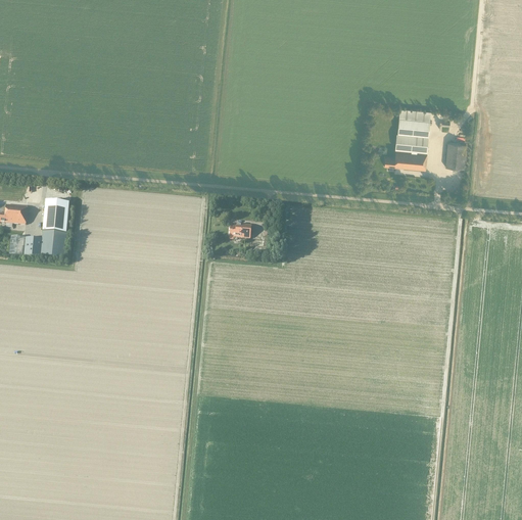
[(384,162),(425,167),(430,108),(399,105),(395,156),(385,155),(384,162)]
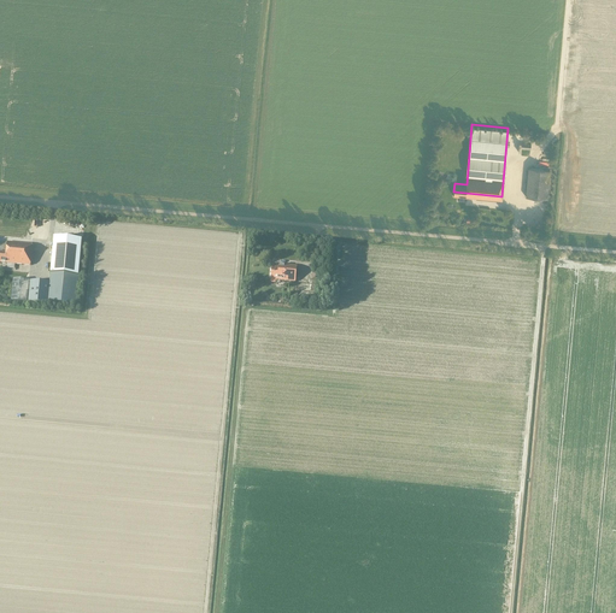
[(528,164),(526,194),(547,195),(551,166),(528,164)]
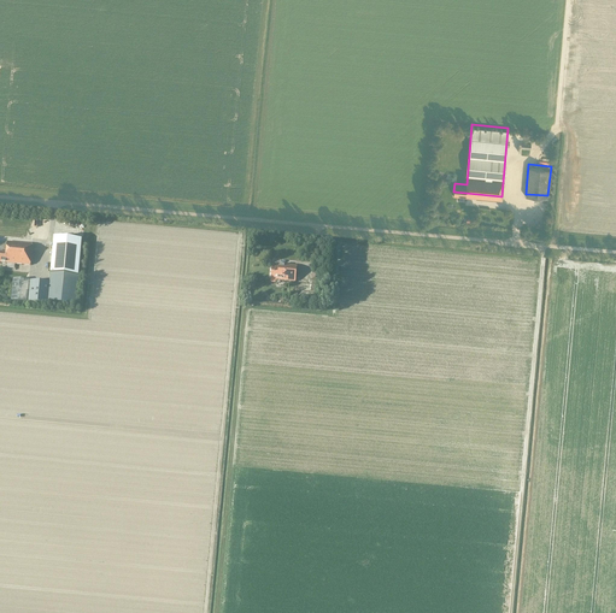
[(53,234),(50,270),(77,272),(81,237),(53,234)]
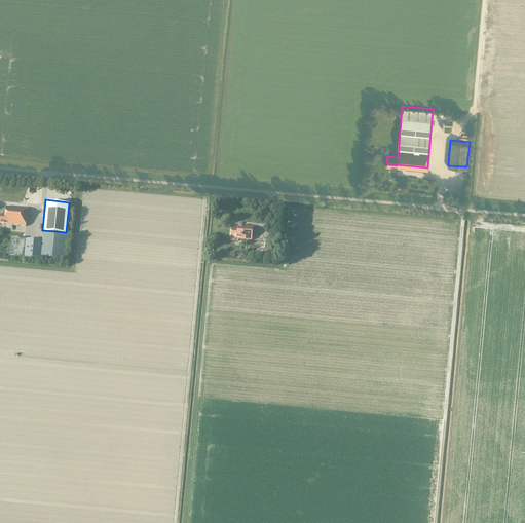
[(0,221),(25,223),(27,206),(5,203),(4,213),(0,212),(0,221)]
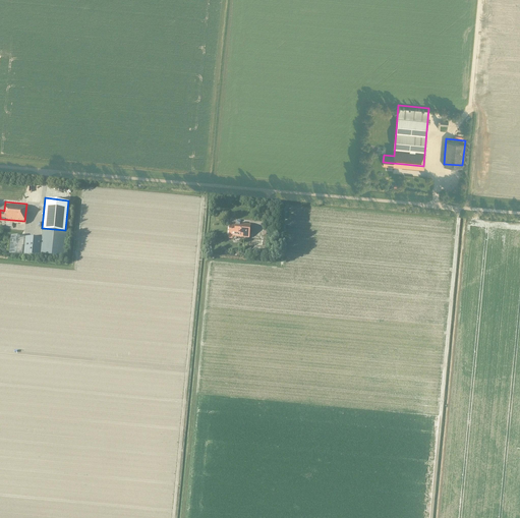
[(473,225),(480,226),(480,224),(475,223),(476,215),(468,214),(467,222),(462,221),(462,224),(469,225),(469,227),(472,228),(473,225)]
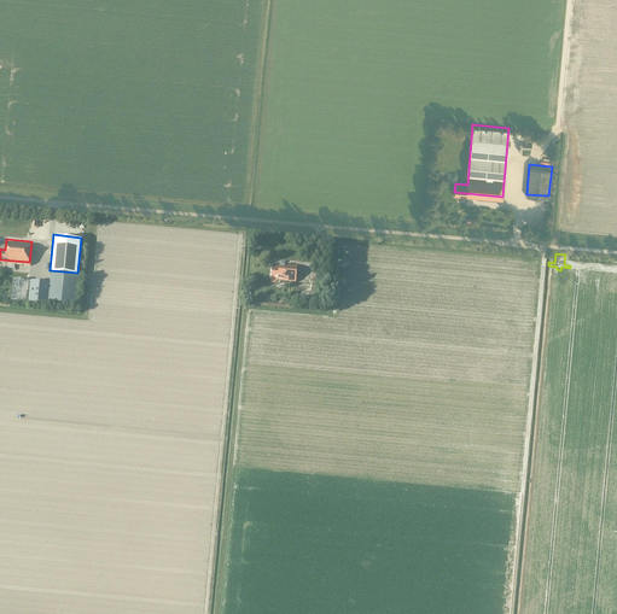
[(272,265),(271,275),(275,276),(275,278),(277,278),(277,280),(279,280),(279,278),(296,279),(297,263),(279,262),(278,264),(274,264),(274,265),(272,265)]
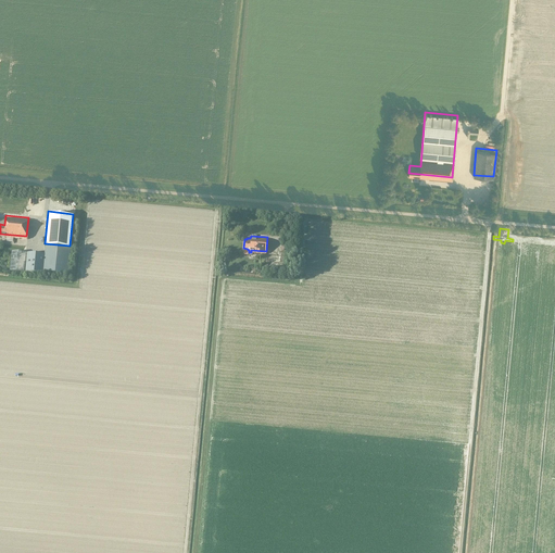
[(280,249),(292,250),(293,242),(281,241),(280,249)]
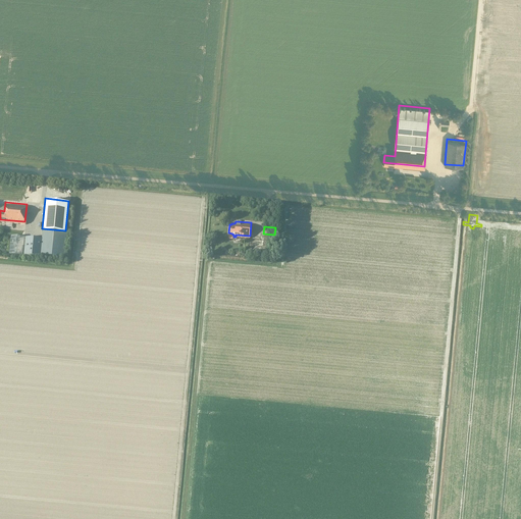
[(24,235),(22,253),(40,255),(40,253),(63,255),(65,230),(42,228),(41,237),(24,235)]
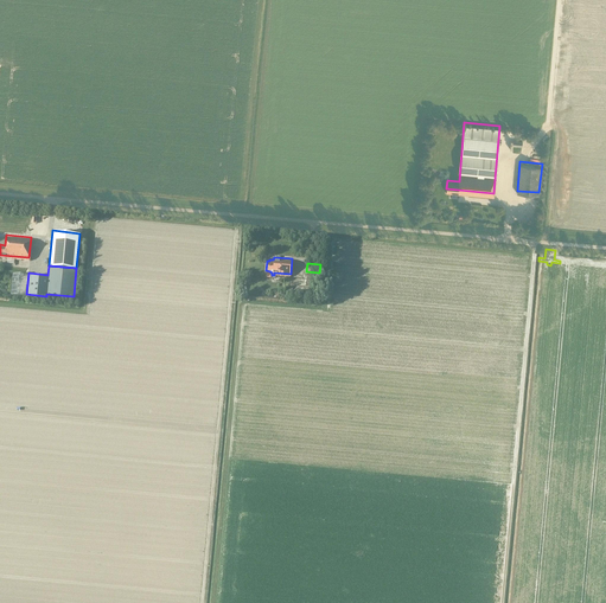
[(11,293),(25,294),(27,273),(12,271),(11,293)]
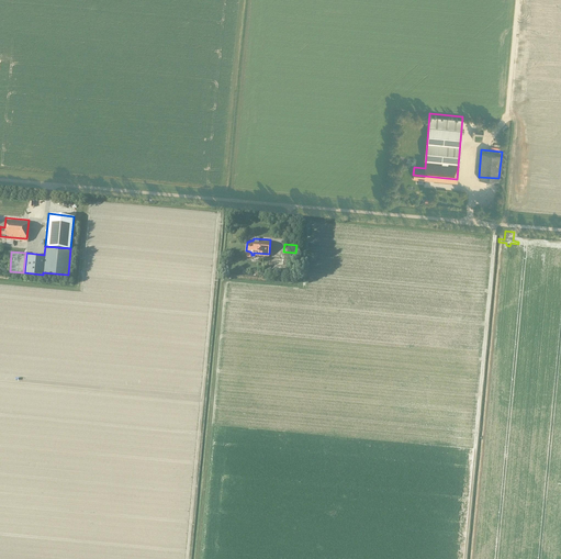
[(281,263),(294,265),(295,254),(282,253),(281,263)]
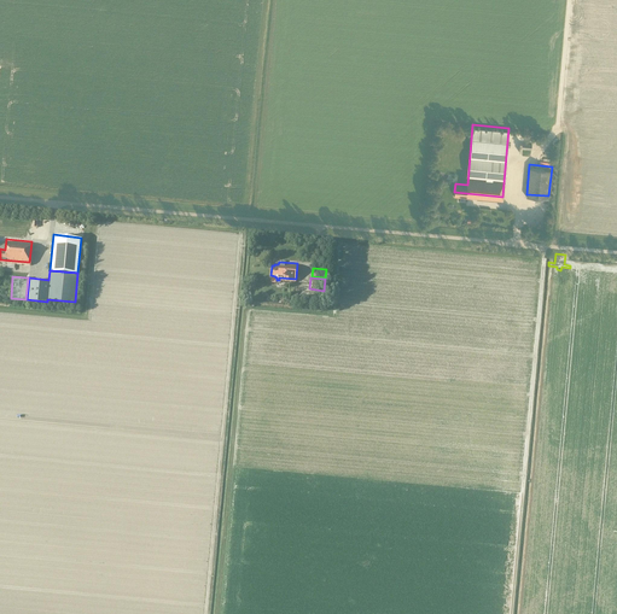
All buildings are outlined.
